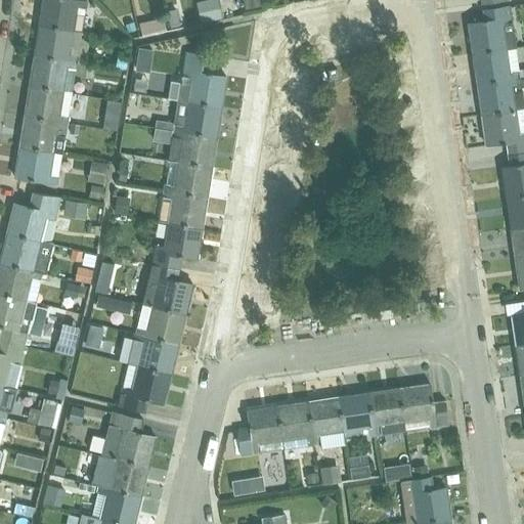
[(82,32),(87,1),(80,0),(43,0),(39,26),(82,32)]
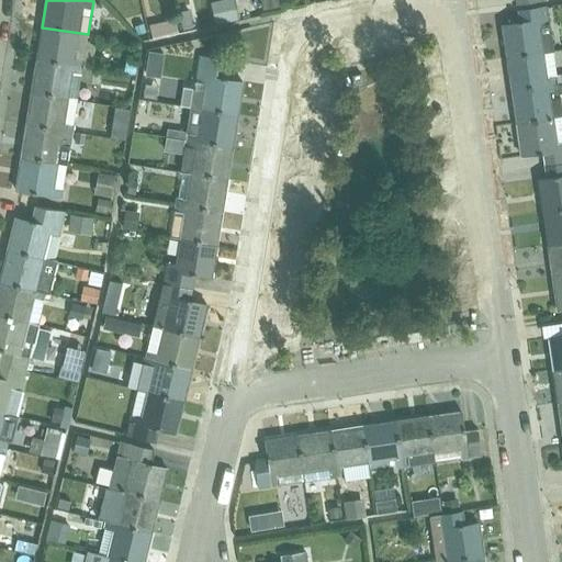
[(248,0),(240,0),(234,6),(242,15),(254,7),(248,0)]
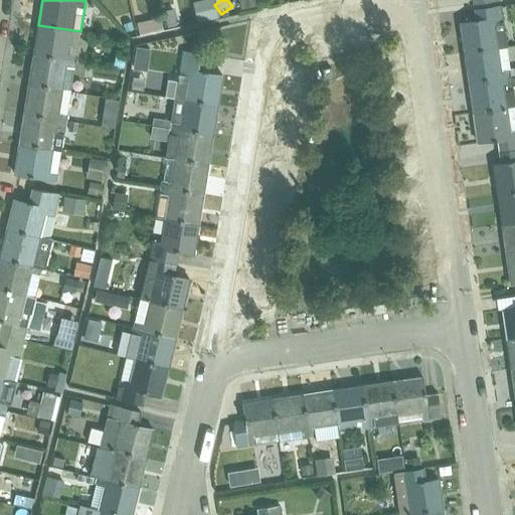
[(255,0),(238,0),(240,9),(256,6),(255,0)]
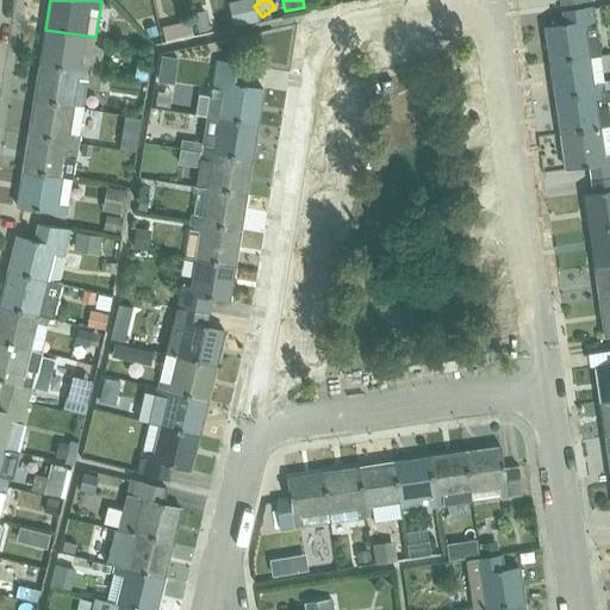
[(551,63),(601,56),(593,7),(562,11),(564,25),(545,27),(551,63)]
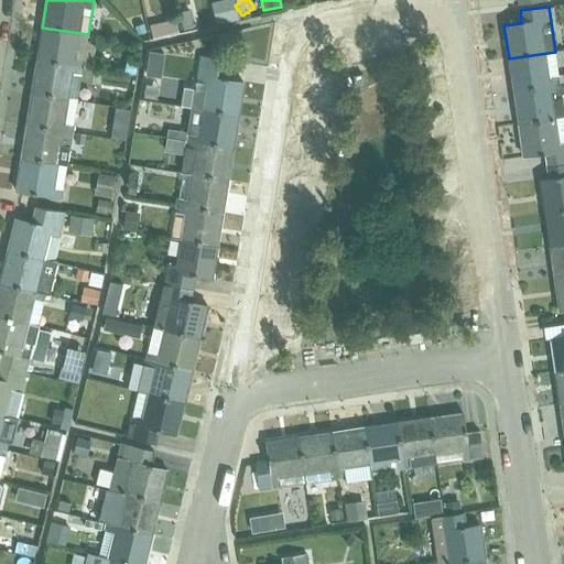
[(179,13),(183,31),(194,28),(190,10),(179,13)]
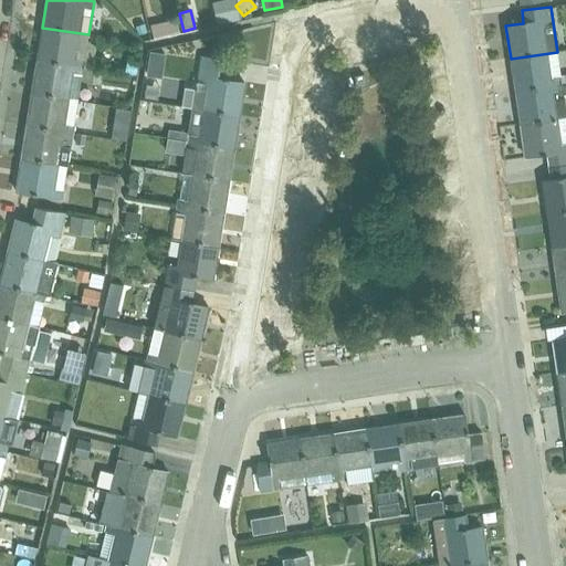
[(178,20),(149,25),(152,38),(180,32),(178,20)]
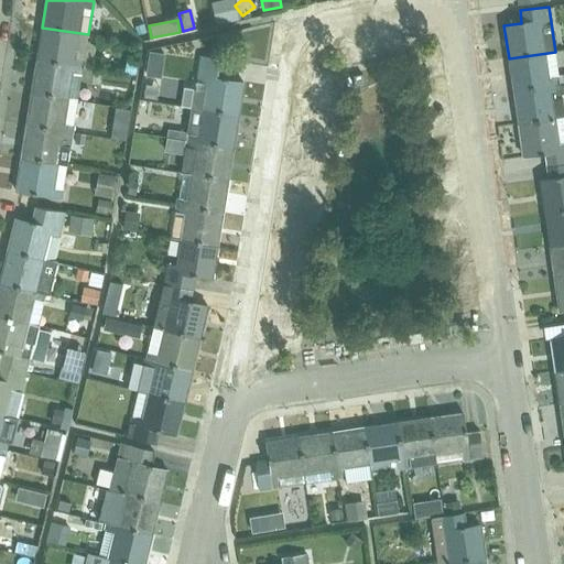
[(88,34),(42,28),(36,61),(83,68),(85,69),(90,71),(95,47),(87,41),(88,34)]
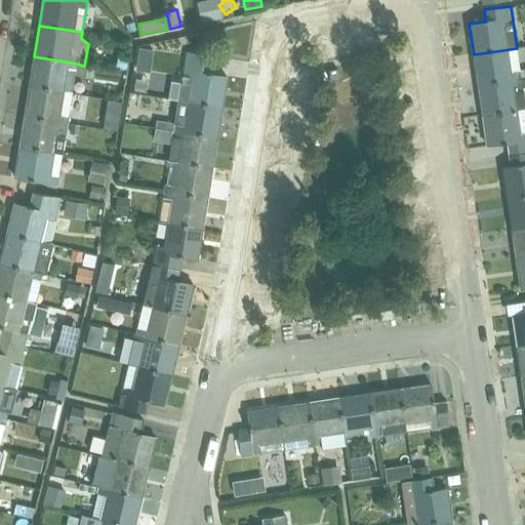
[(524,69),(520,71),(517,48),(474,54),(478,85),(524,78),(524,69)]
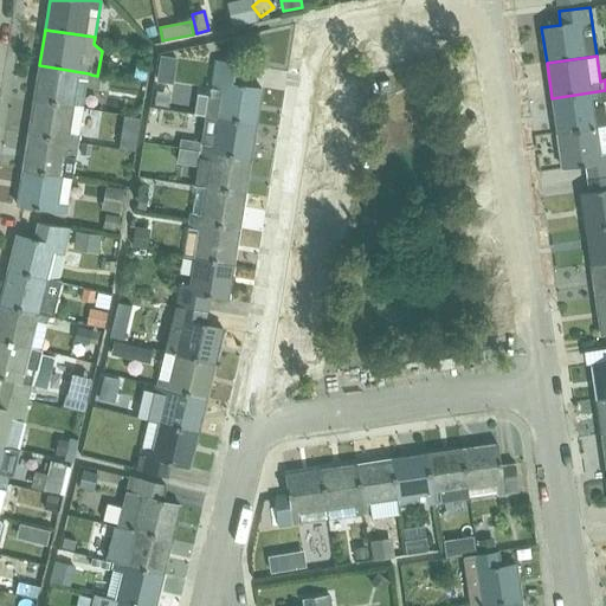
[(205,116),(256,124),(262,89),(238,85),(242,65),(214,60),(208,97),(207,97),(205,116)]
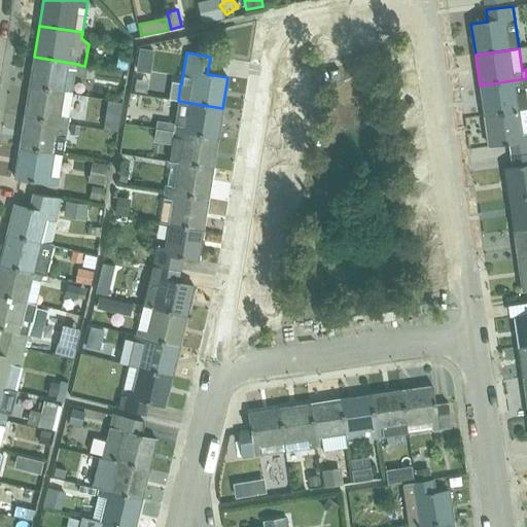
[(72,95),(77,64),(34,57),(30,88),(72,95)]
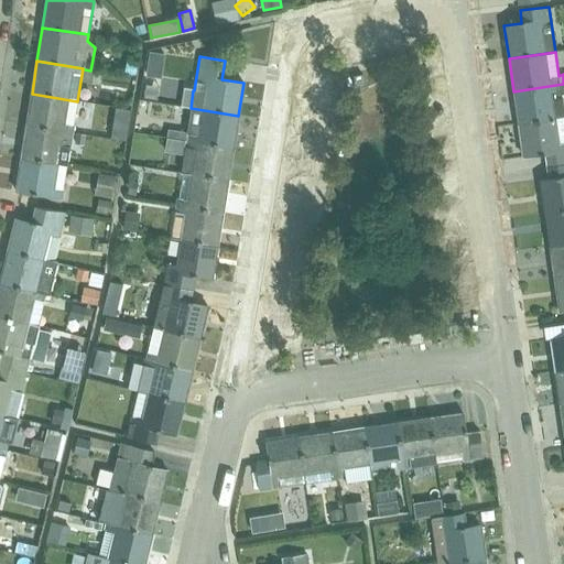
[(162,66),(151,64),(147,91),(156,94),(162,66)]
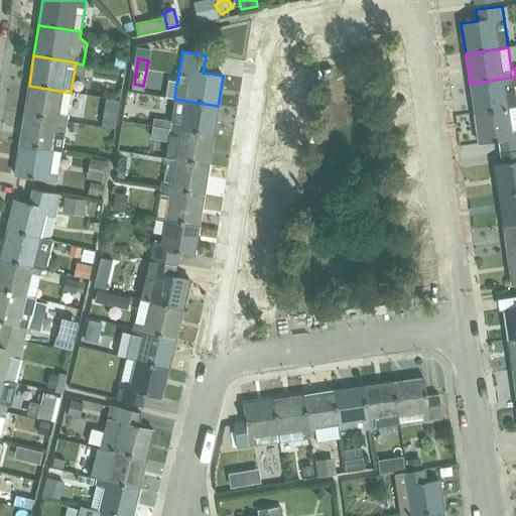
[(92,66),(83,65),(78,63),(77,75),(91,78),(92,66)]
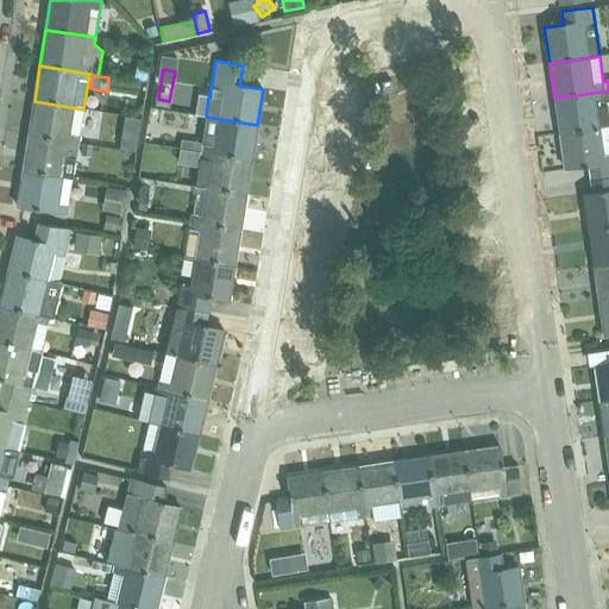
[(608,90),(554,99),(559,133),(608,126),(608,120),(606,102),(608,101),(608,90)]
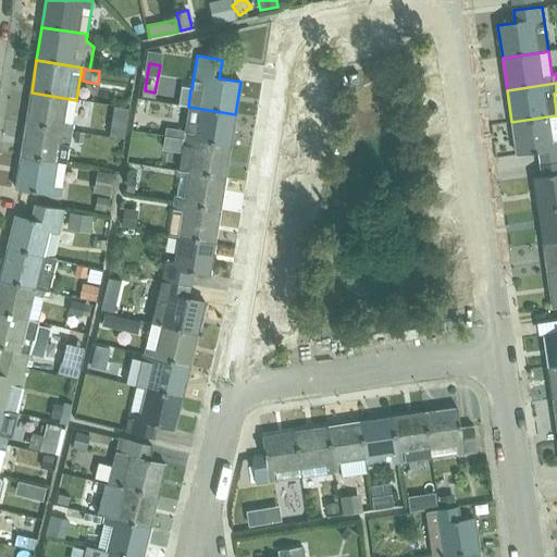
[(76,100),(32,93),(26,124),(73,132),(73,124),(76,100)]
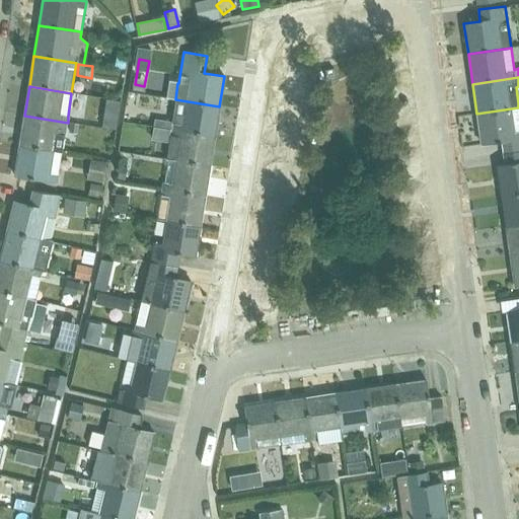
[(175,99),(170,130),(214,137),(219,106),(175,99)]
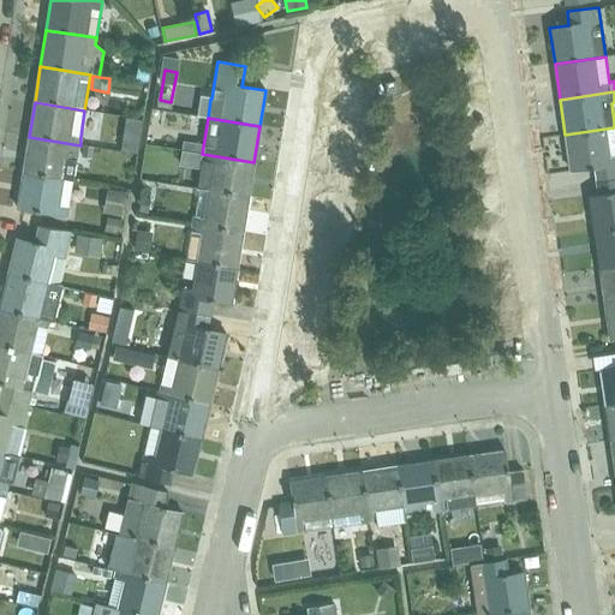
[(614,127),(565,135),(569,172),(593,168),(596,181),(614,179),(614,127)]
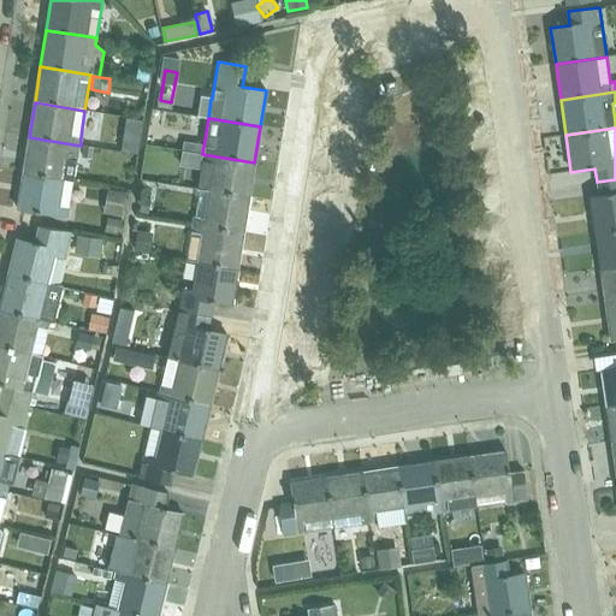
[(135,137),(117,135),(113,149),(132,153),(135,137)]
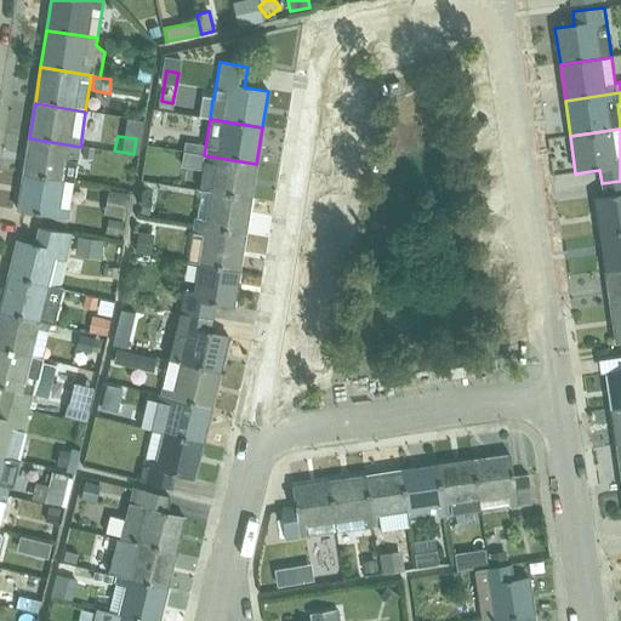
[(75,182),(81,147),(29,138),(23,175),(75,182)]
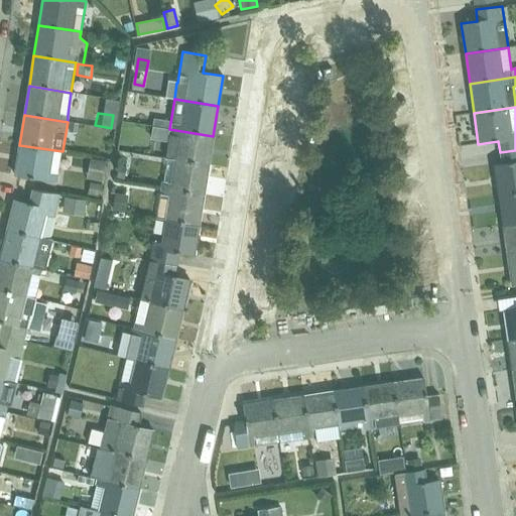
[(169,121),(156,119),(155,127),(156,127),(168,129),(169,121)]
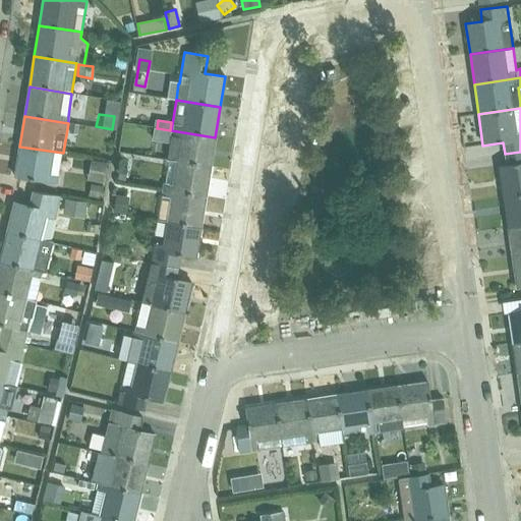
[(171,130),(170,130),(158,128),(156,142),(168,146),(171,130)]
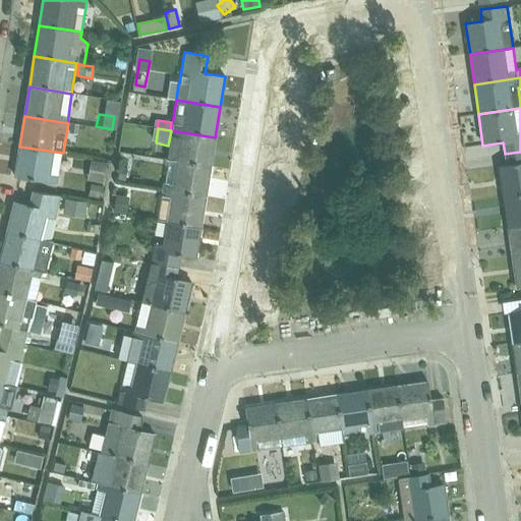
[(168,161),(211,167),(215,137),(171,130),(170,136),(171,136),(170,145),(169,145),(167,161),(168,161)]
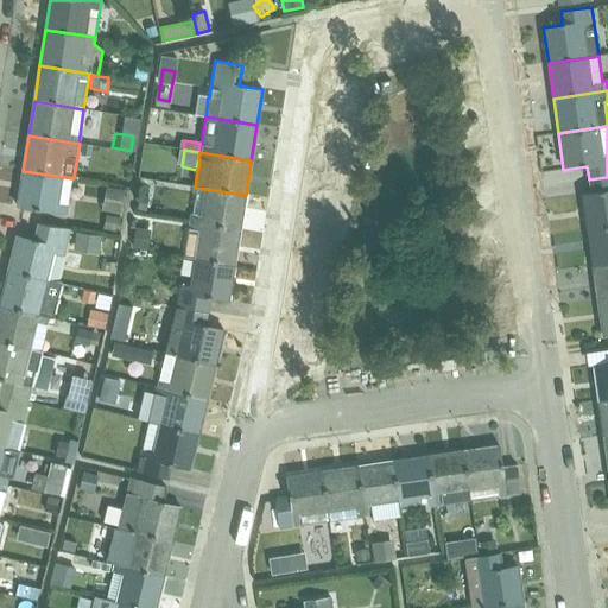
[(74,178),(23,171),(17,207),(68,215),(74,178)]
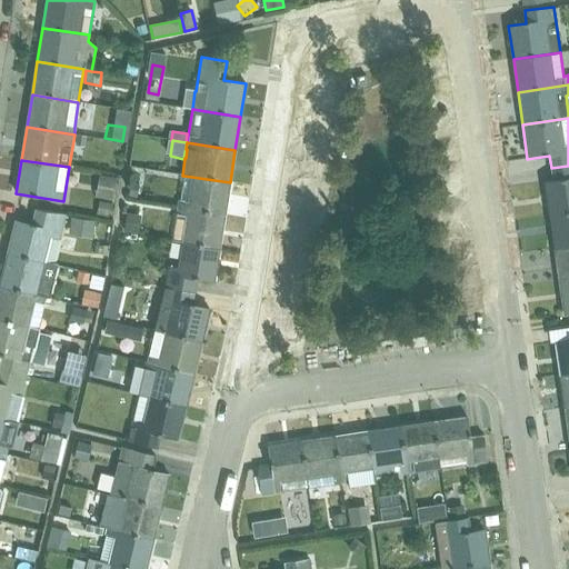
[(568,212),(568,166),(551,168),(553,180),(545,182),(549,216),(568,212)]
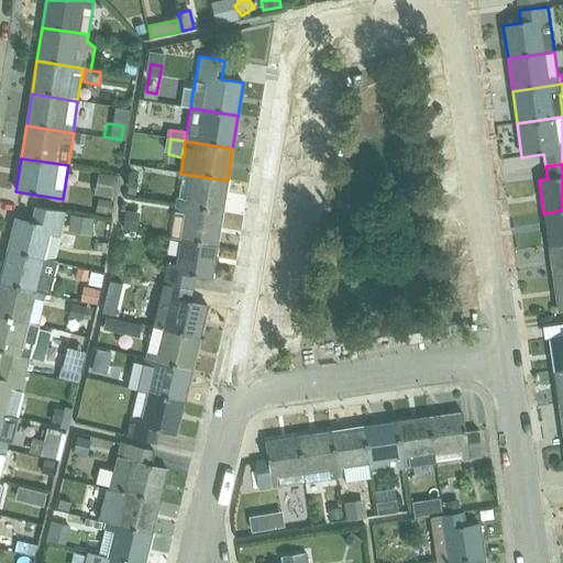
[(99,173),(94,195),(112,199),(117,177),(99,173)]
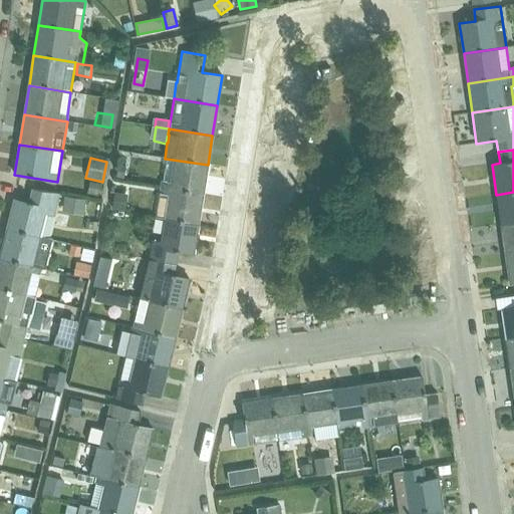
[(161,181),(160,188),(203,195),(208,165),(166,159),(163,182),(161,181)]
